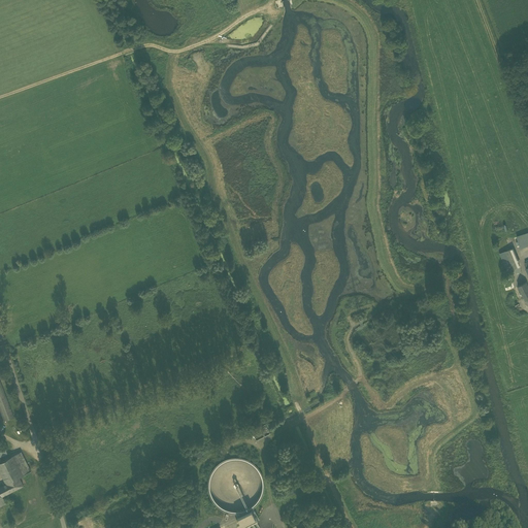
[(514,238),(517,248),(527,242),(527,239),(526,233),(514,238)]
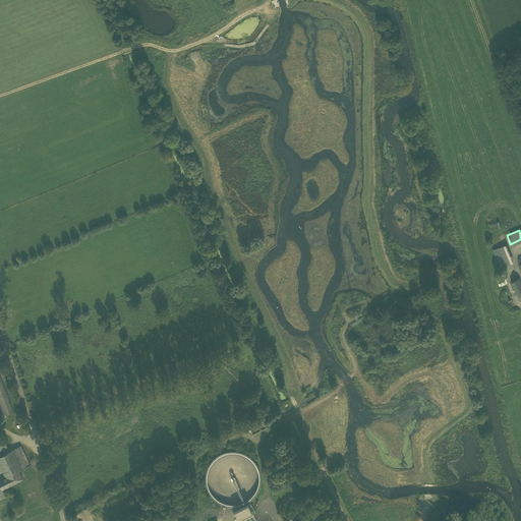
[(505,245),(498,248),(505,267),(507,272),(514,269),(505,245)]
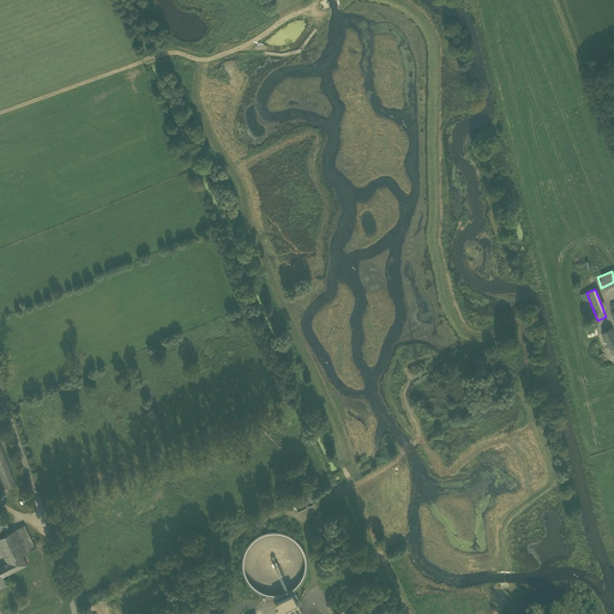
[(589,317),(595,314),(587,293),(581,295),(589,317)]
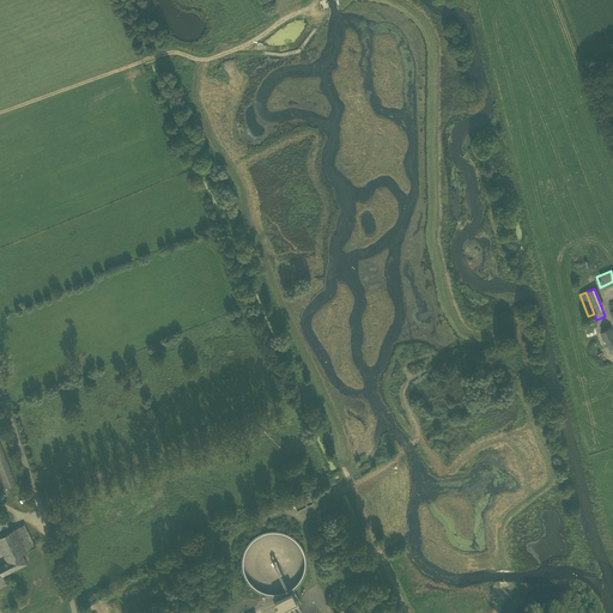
[(601,332),(611,349),(612,346),(612,331),(611,327),(601,332)]
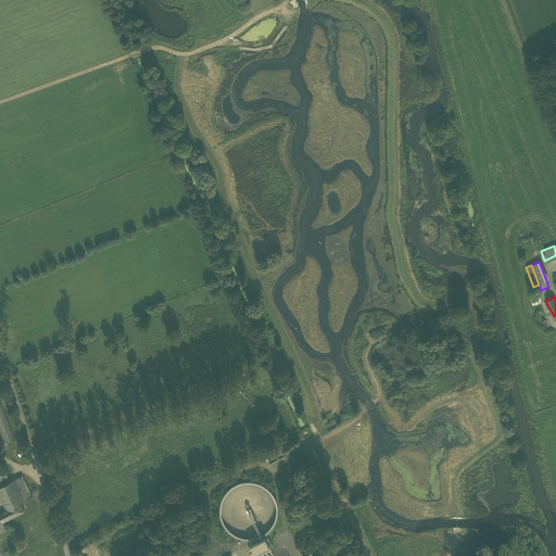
[(279,446),(265,454),(269,464),(285,456),(279,446)]
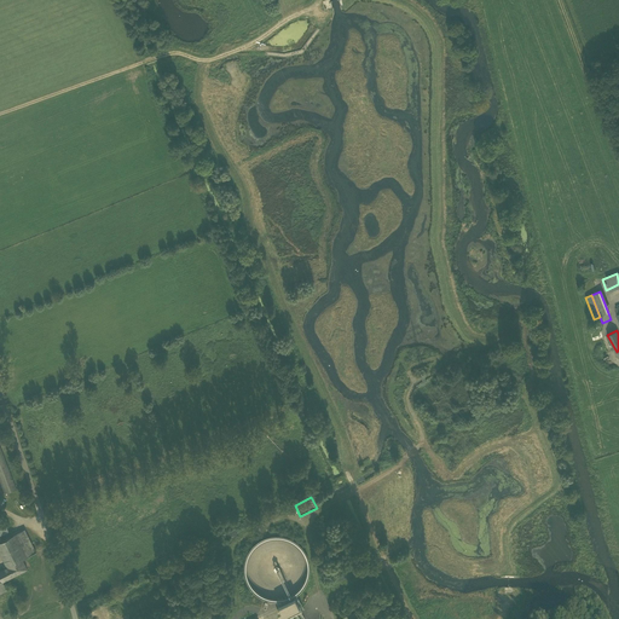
[(24,530),(15,534),(27,557),(36,553),(24,530)]
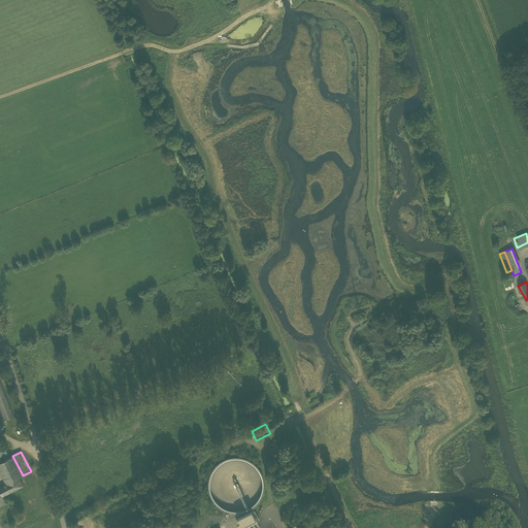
[(0,472),(5,484),(19,477),(23,475),(12,456),(2,461),(0,461),(0,472)]
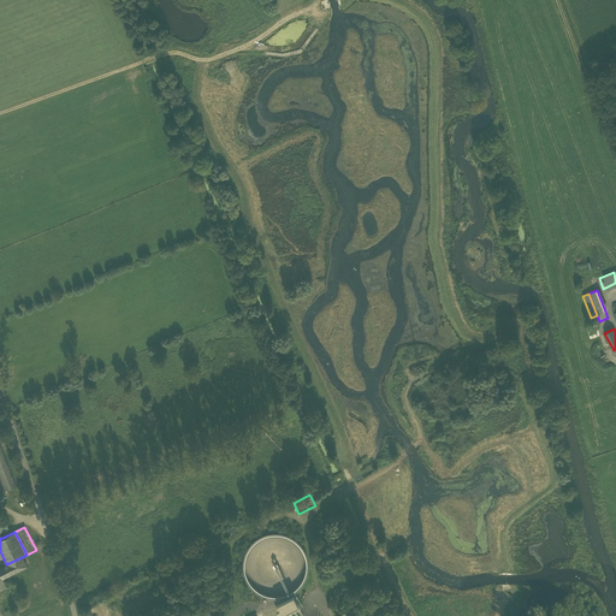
[(285,597),(302,584),(307,562),(300,544),(285,535),(264,535),(247,548),(242,564),(244,579),(256,593),(270,598),(285,597)]
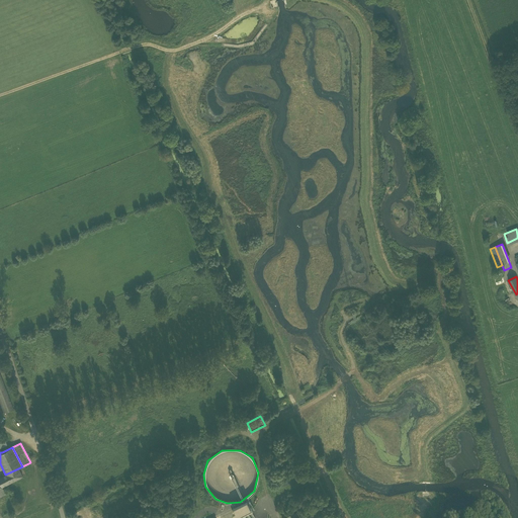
[(5,475),(0,477),(0,482),(2,487),(23,477),(18,468),(5,475)]
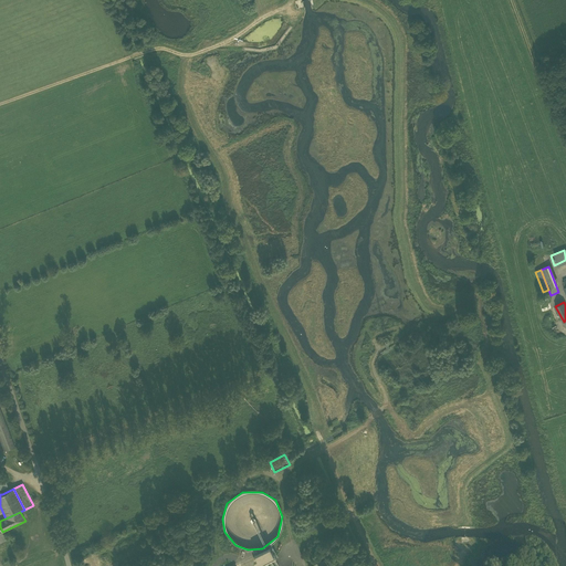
[(270,546),(254,554),(254,555),(257,558),(253,561),(255,565),(259,564),(274,556),(270,547),(270,546)]
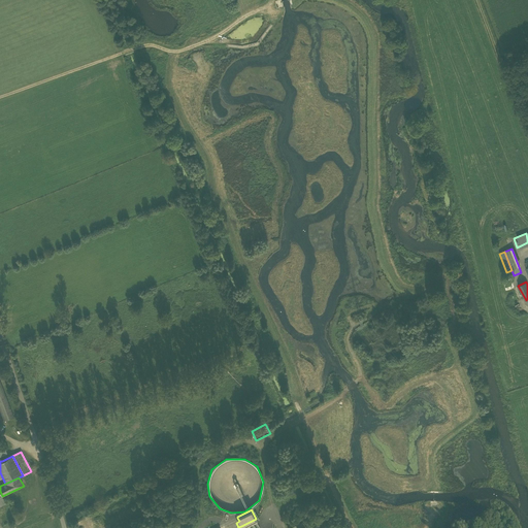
[(260,527),(256,519),(242,525),(242,527),(260,527)]
